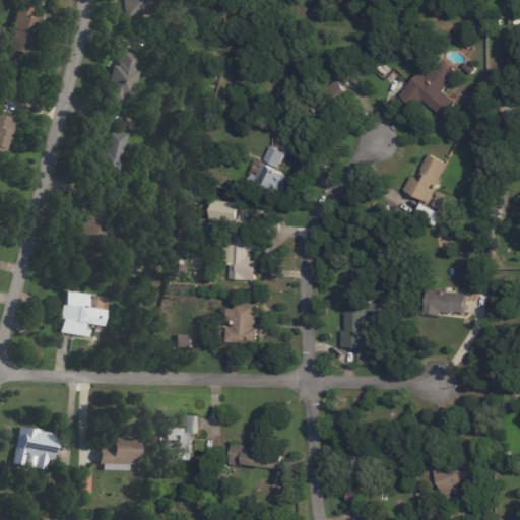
[(119,0),(147,0),(149,15),(122,18),(119,0)]
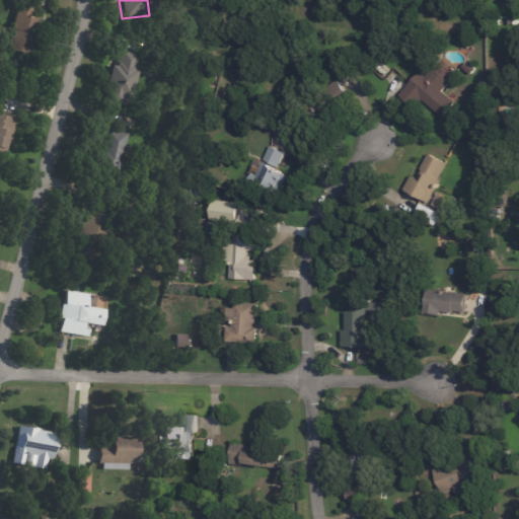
[(19,6),(30,8),(28,18),(35,20),(28,56),(6,51),(15,5),(19,6)]
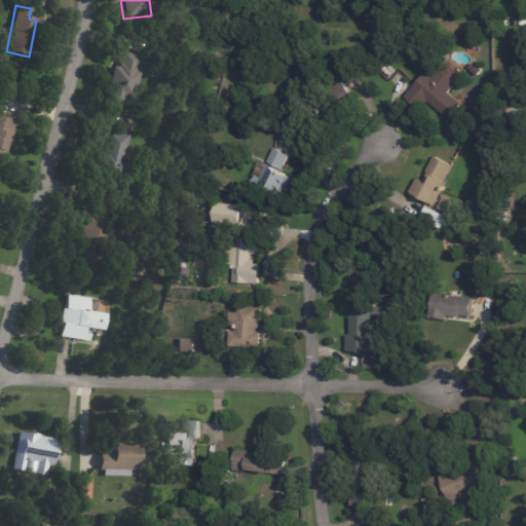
[(132,55),(139,58),(132,89),(127,88),(123,109),(103,105),(111,68),(116,69),(119,53),(132,55)]
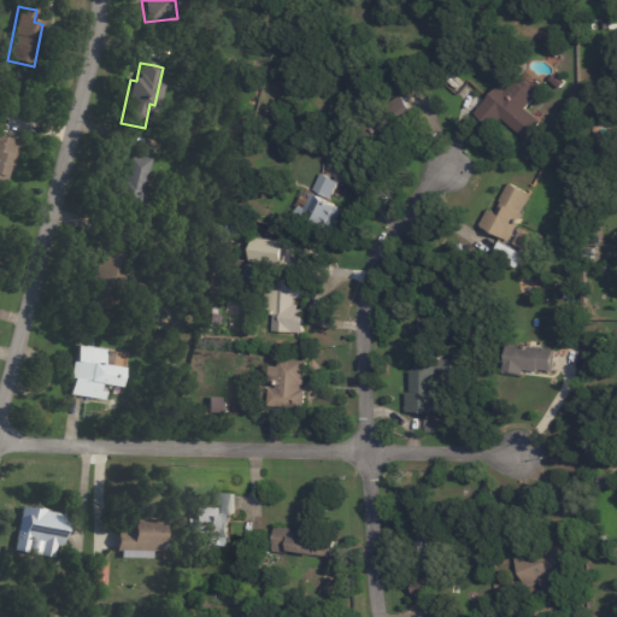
[(552,81),(558,75),(568,83),(562,90),(552,81)]
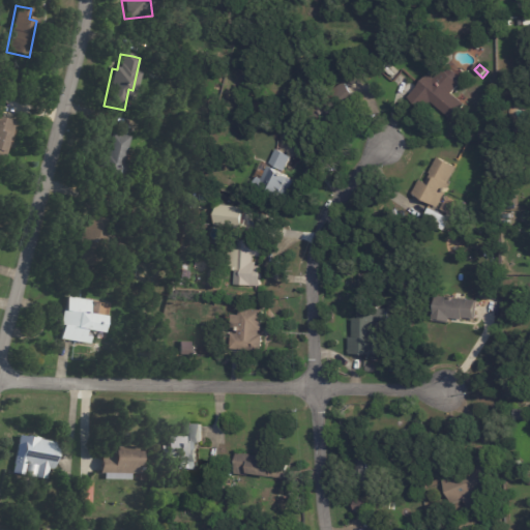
[(461,78),(458,82),(461,85),(451,95),(458,100),(445,115),(429,101),(421,110),(408,99),(429,75),(435,80),(443,70),(446,74),(449,69),(461,78)]
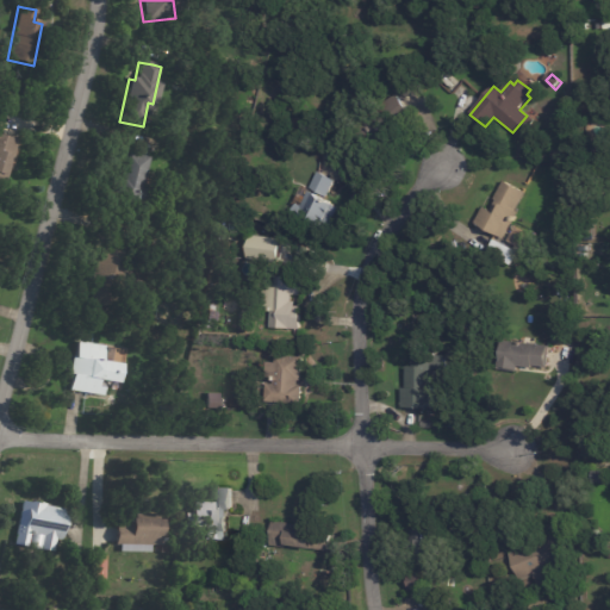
[(397,98),(408,111),(366,147),(353,130),(394,95),(397,98)]
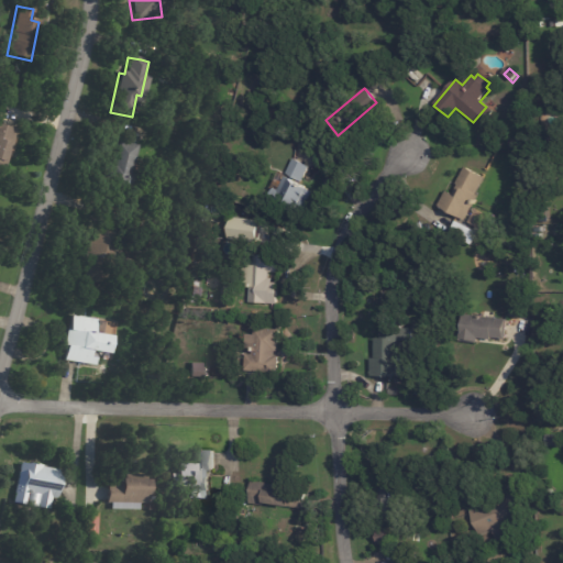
[(0,127),(1,128),(17,132),(4,180),(0,179),(0,127)]
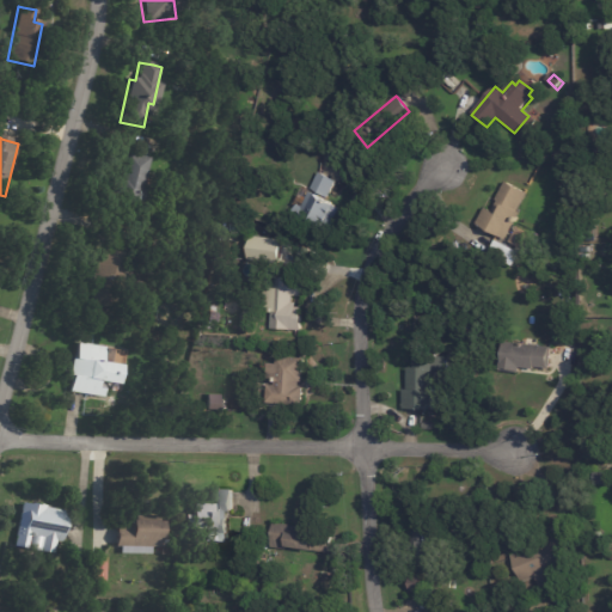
[(148,159),(140,208),(115,203),(117,195),(111,194),(115,175),(121,176),(124,155),(148,159)]
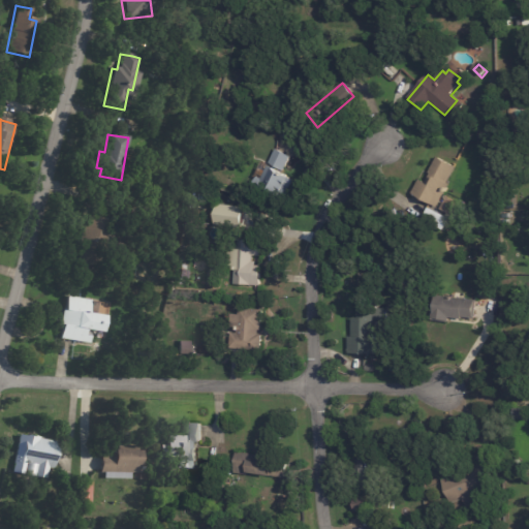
[(287,158),(279,175),(291,182),(276,208),(246,190),(253,178),(257,180),(274,151),(287,158)]
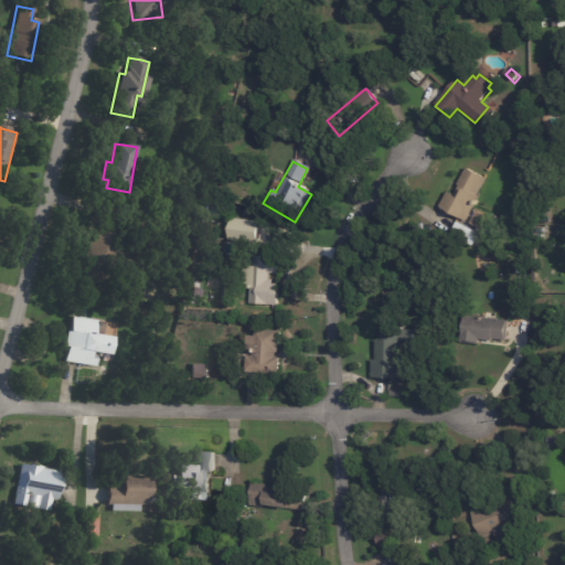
[(480,198),(466,222),(440,206),(448,192),(452,194),(467,169),(487,180),(478,196),(480,198)]
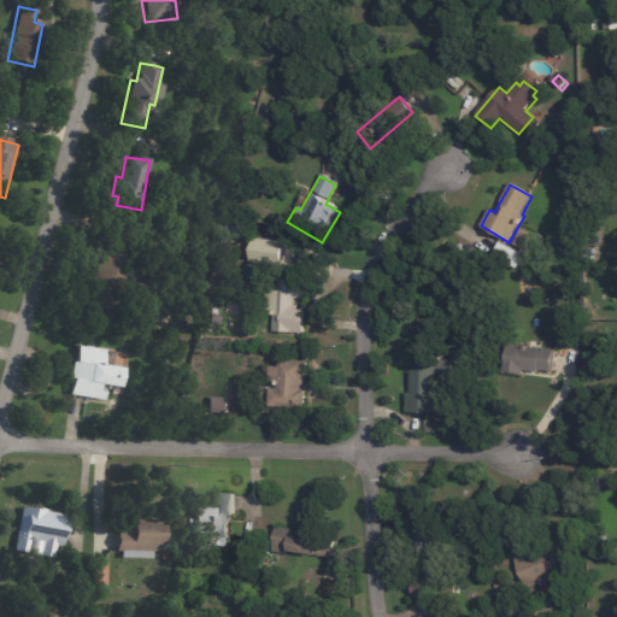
[(246,262),(278,263),(280,239),(247,238),(246,262)]
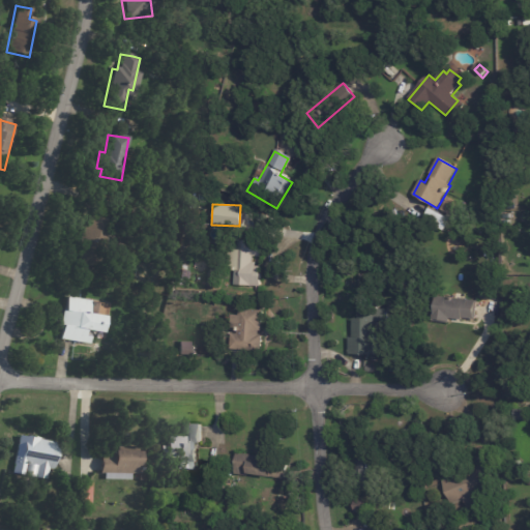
[(449,221),(444,231),(422,222),(429,209),(449,221)]
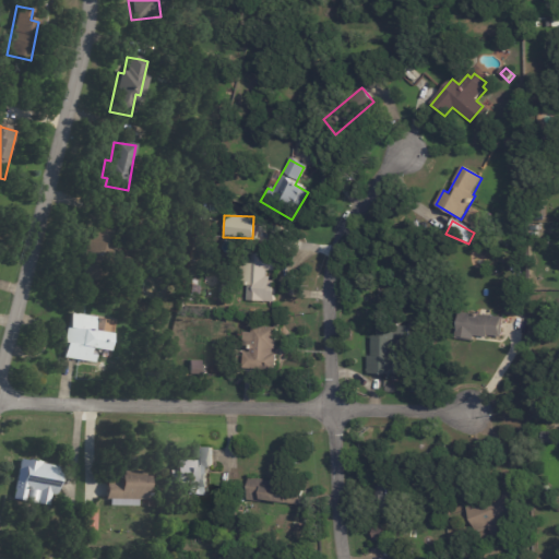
[(110,235),(94,284),(79,278),(83,263),(78,262),(85,240),(87,241),(92,228),(110,235)]
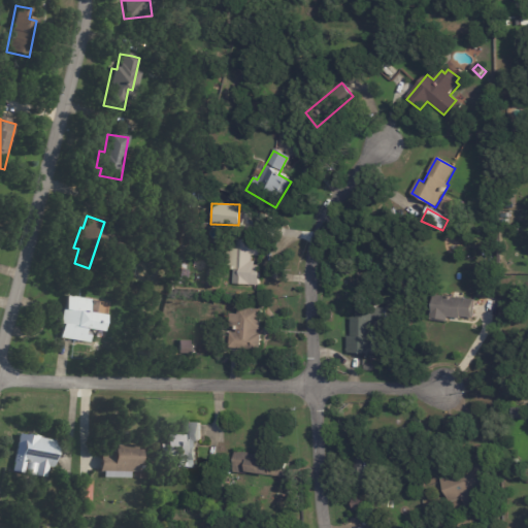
[(243,240),(259,241),(258,257),(250,257),(250,262),(254,262),(254,266),(259,266),(258,286),(233,285),(233,267),(225,267),(225,251),(233,251),(233,240),(243,240)]
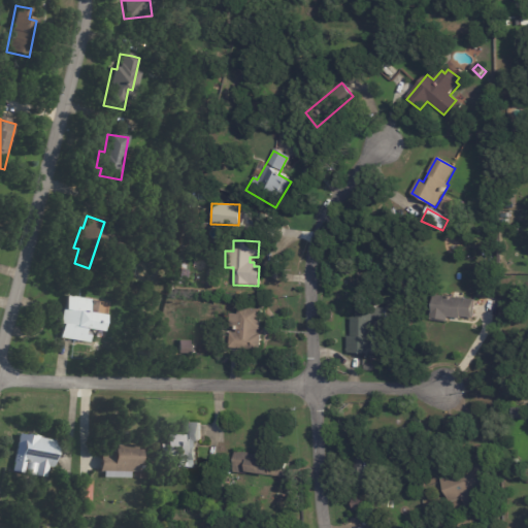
[(166,282),(163,293),(153,290),(156,278),(166,282)]
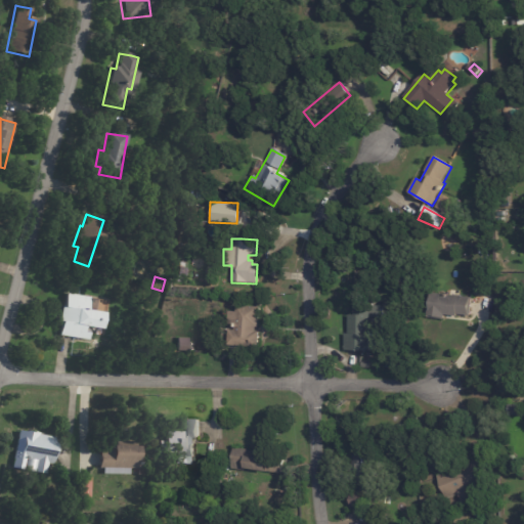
[(448,296),(472,299),(470,316),(459,315),(457,317),(446,316),(445,319),(428,317),(431,294),(448,296)]
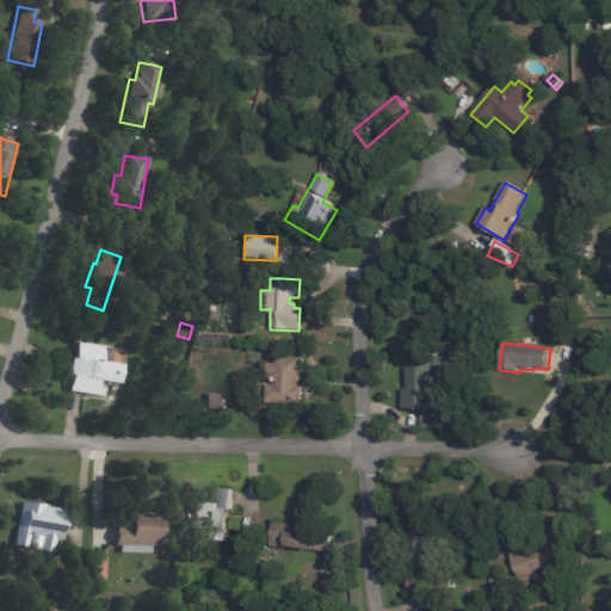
[(102,349),(99,364),(117,366),(113,386),(97,383),(96,389),(103,390),(102,397),(69,393),(76,344),(102,349)]
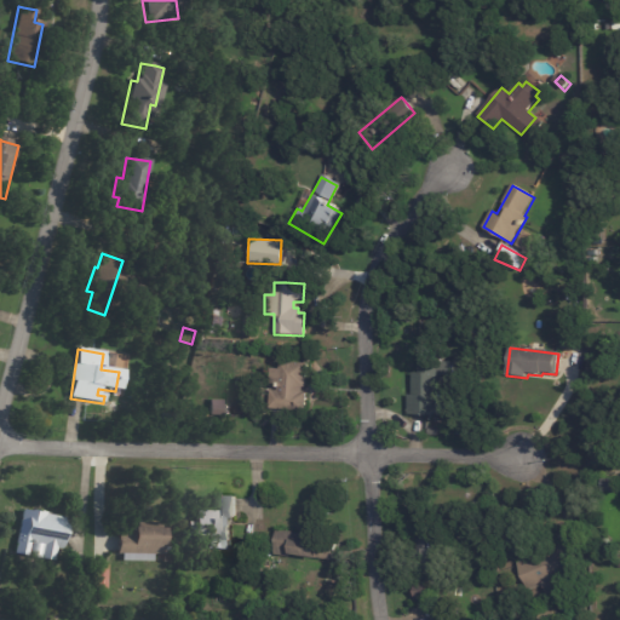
[(448,379),(443,379),(442,417),(407,415),(407,396),(411,396),(411,374),(417,374),(417,362),(449,363),(448,379)]
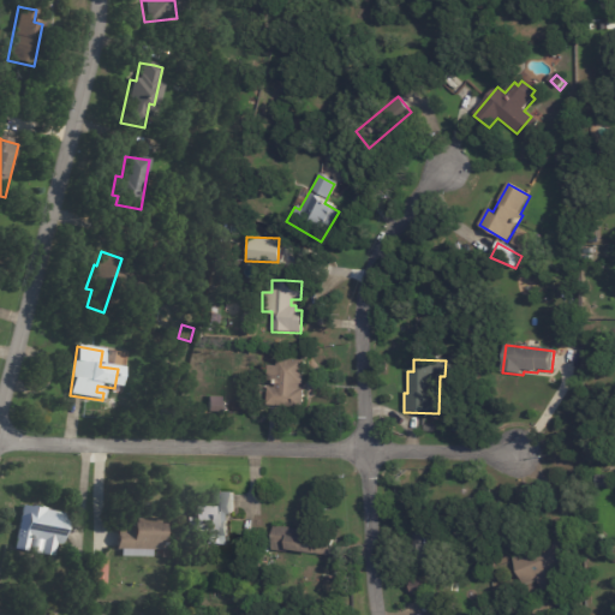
[(304,362),(303,386),(299,386),(299,390),(304,390),(303,408),(264,406),(268,366),(276,368),(276,360),(304,362)]
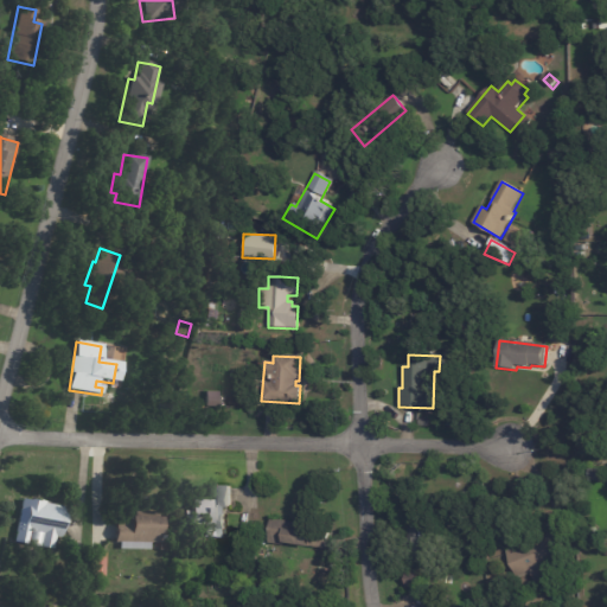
[(232,372),(243,372),(243,383),(231,383),(232,372)]
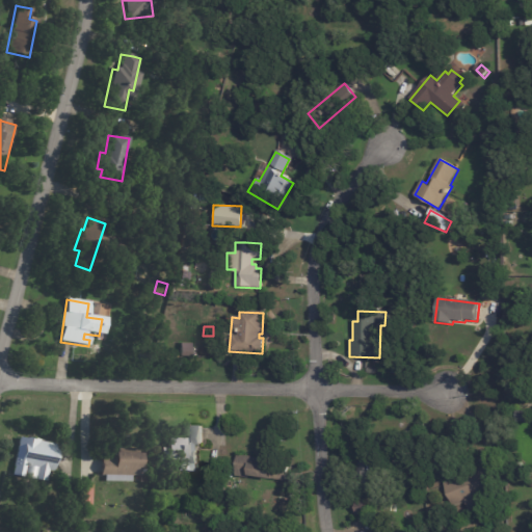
[(178,344),(190,345),(190,349),(195,349),(194,357),(178,357),(178,344)]
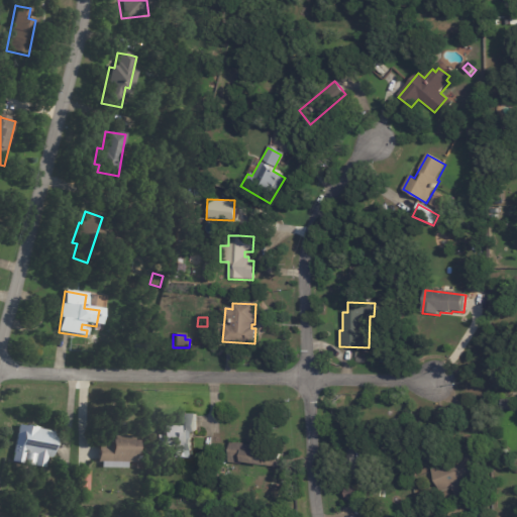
[(501,401),(516,401),(516,411),(501,411),(501,401)]
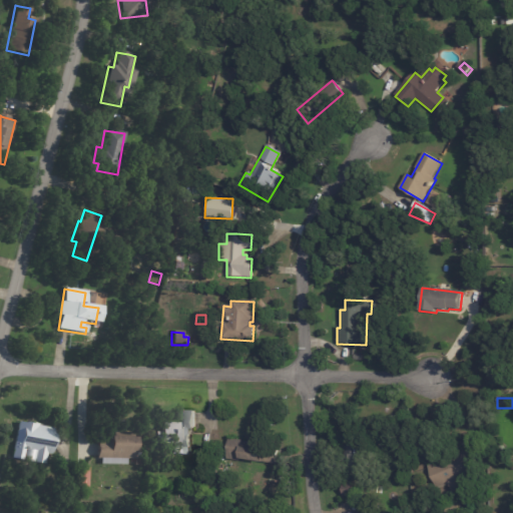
[(194,414),(194,430),(191,430),(191,449),(160,448),(161,423),(181,424),(182,411),(194,412),(194,414)]
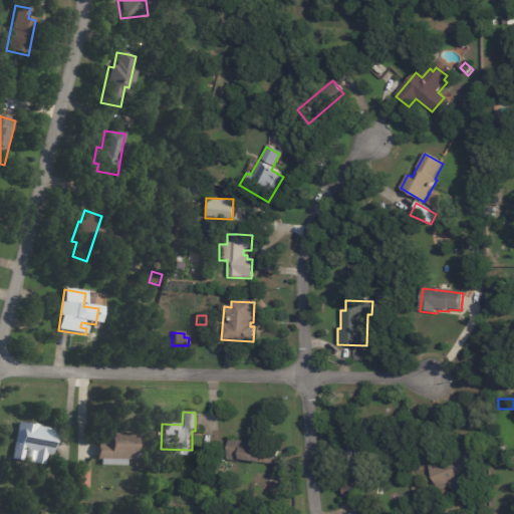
[(38,427),(55,431),(51,453),(49,453),(46,466),(34,464),(36,453),(27,451),(25,463),(11,460),(18,424),(29,426),(29,425),(38,426),(38,427)]
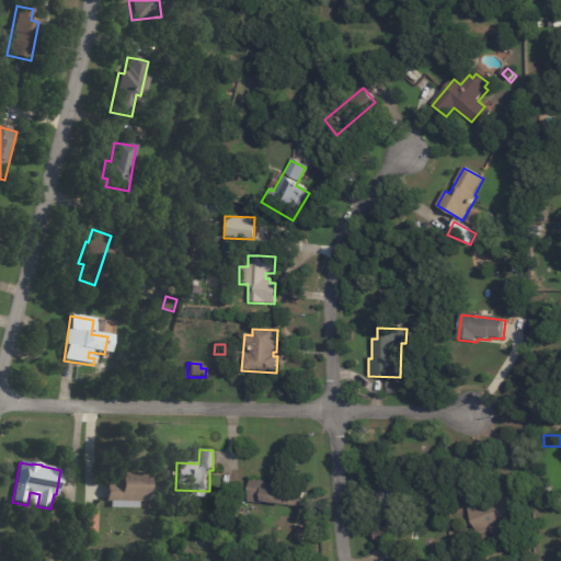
[(391,513),(377,513),(377,477),(405,478),(404,501),(391,501),(391,513)]
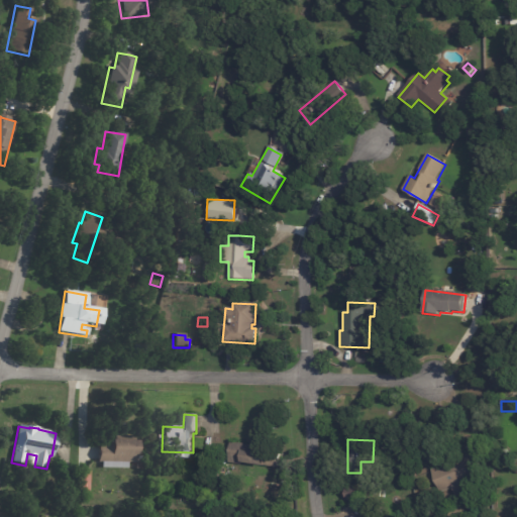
[(132,450),(132,463),(125,463),(125,469),(99,469),(99,462),(94,462),(95,446),(105,446),(105,440),(132,441),(132,450)]
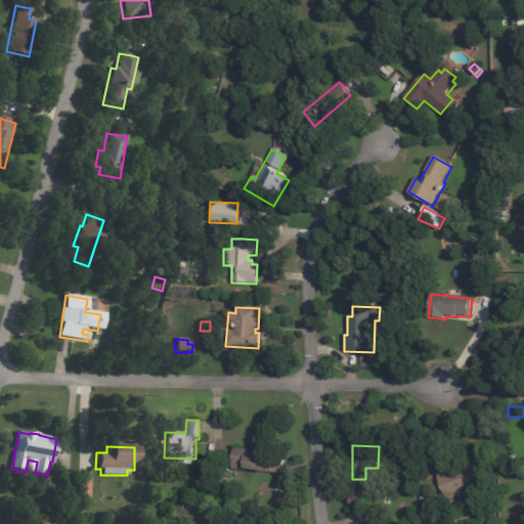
[(282,462),(280,475),(244,469),(244,471),(231,469),(234,448),(255,451),(256,447),(285,452),(282,462)]
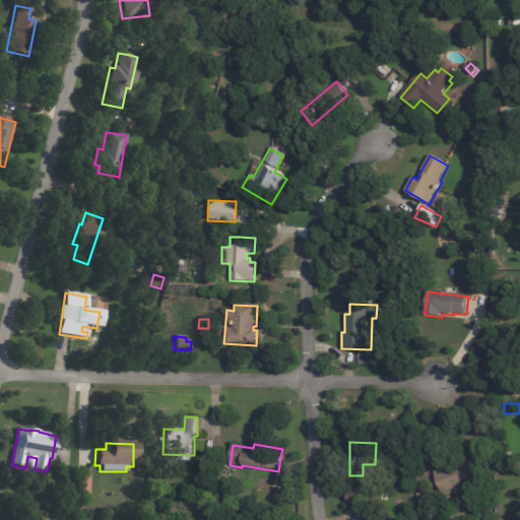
[(471,455),(474,463),(470,465),(476,478),(468,481),(473,493),(457,500),(454,492),(442,497),(433,474),(457,464),(453,454),(468,448),(471,455)]
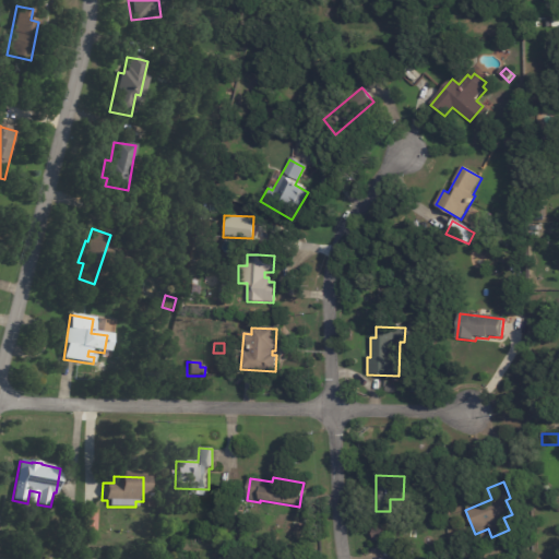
[(86,510),(92,510),(92,533),(82,534),(81,510),(86,510)]
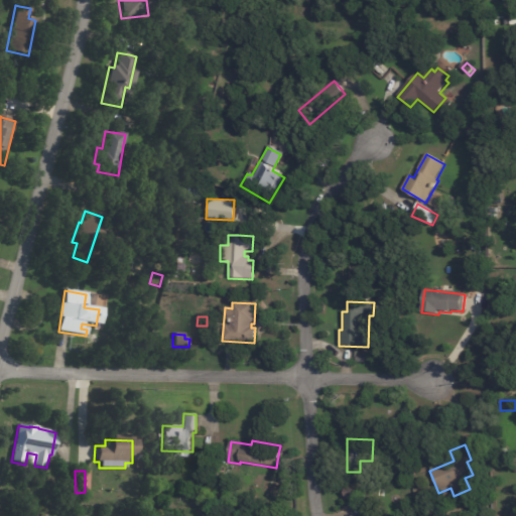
[(345,487),(357,488),(356,501),(344,500),(345,487)]
